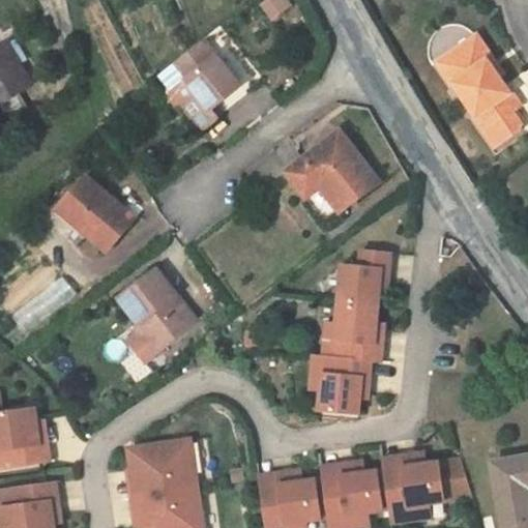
[(264,0),(261,3),(271,17),(289,3),(287,0),(264,0)]
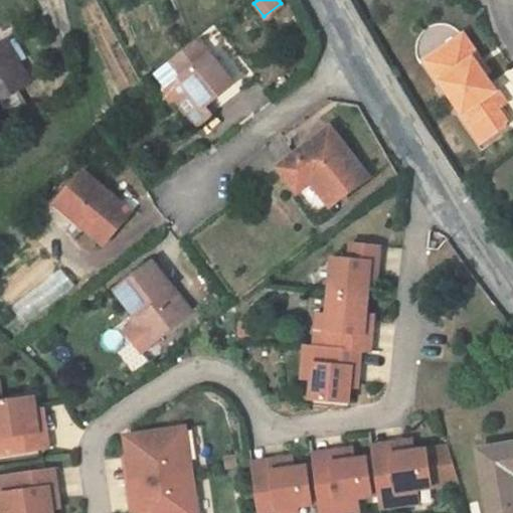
[(462,32),(455,37),(469,58),(471,57),(482,73),(487,69),(462,32)]
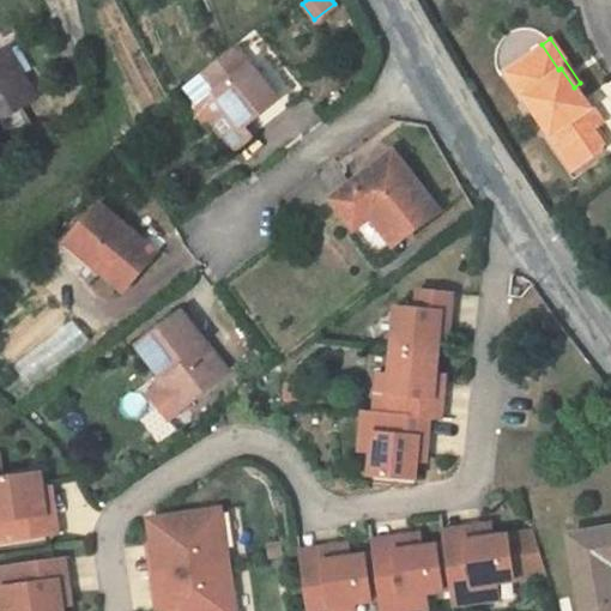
[(234,149),(252,134),(243,125),(277,98),(234,44),(182,86),(197,104),(197,112),(205,121),(212,122),(234,149)]
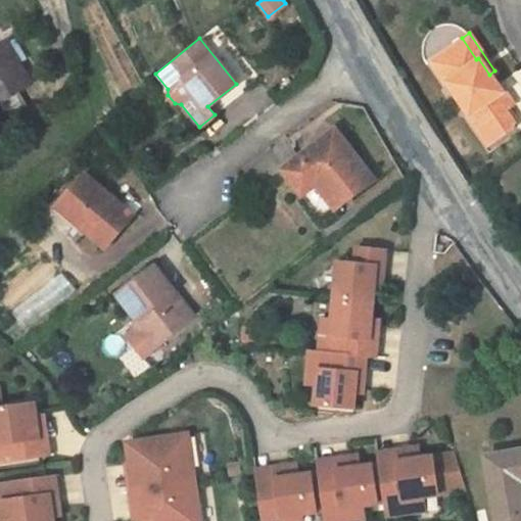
[(500,90),(489,75),(478,58),(476,59),(462,38),(430,60),(444,83),(446,82),(467,112),(466,113),(475,127),(503,108),(511,103),(502,89),(500,90)]
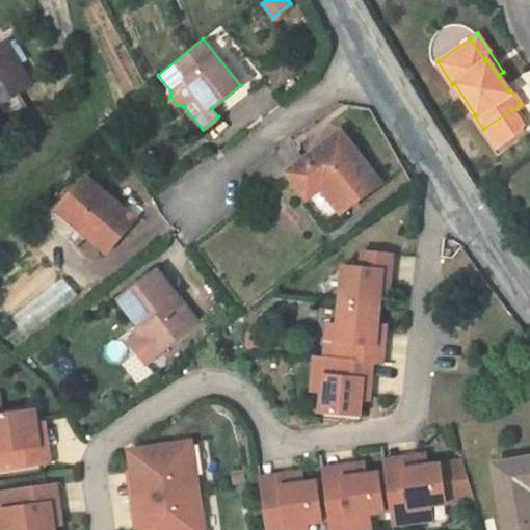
[(0,117),(1,120),(26,105),(17,90),(29,83),(4,41),(0,43),(0,117)]
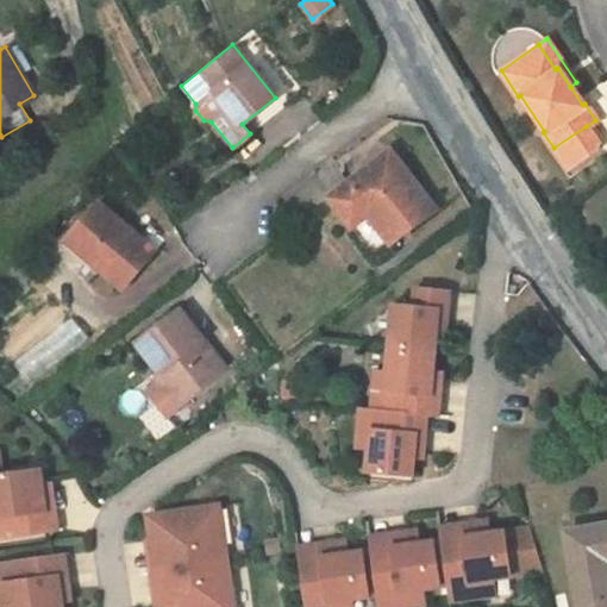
[(599,145),(586,126),(554,148),(567,167),(599,145)]
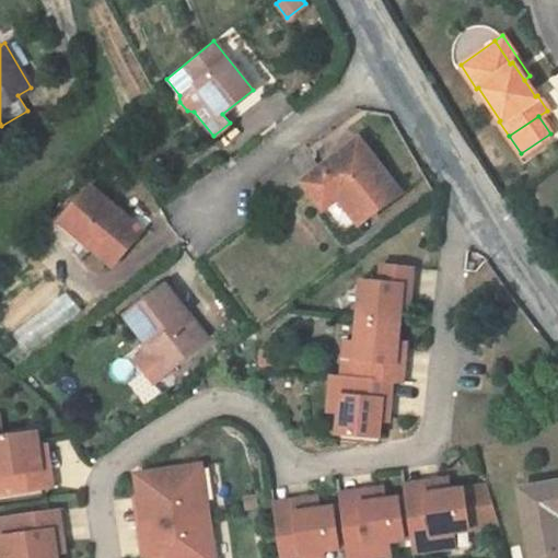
[(398,190),(358,137),(328,159),(333,164),(324,171),(320,165),(301,179),(341,233),(398,190)]
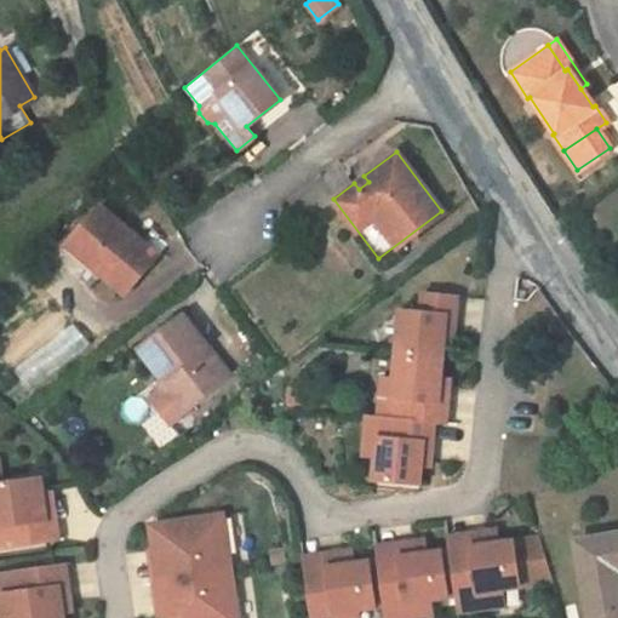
[(69,239),(98,263),(93,268),(124,293),(156,253),(98,204),(69,239)]
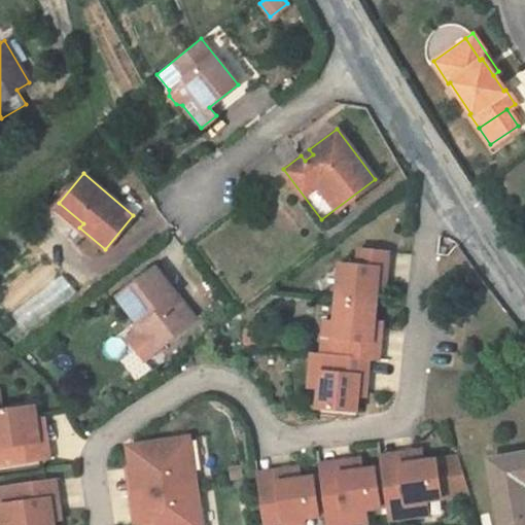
[(76,232),(79,228),(83,223),(59,203),(51,211),(76,232)]
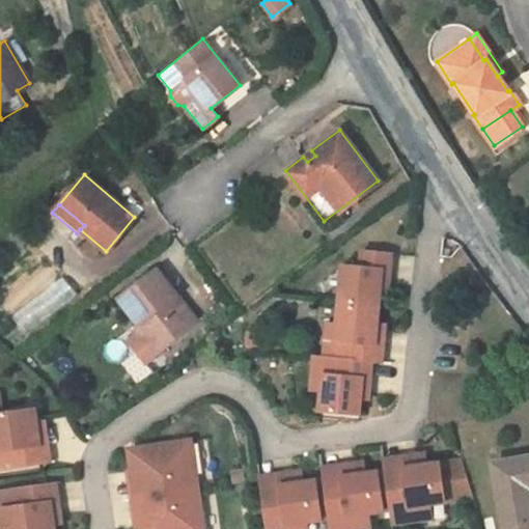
[(389,251),(360,249),(359,266),(341,263),(336,325),(335,335),(322,334),(321,355),(313,354),(311,377),(322,378),(321,390),(318,410),(358,414),(359,397),(367,398),(370,360),(380,361),(383,322),(376,321),(378,289),(386,290),(389,251)]
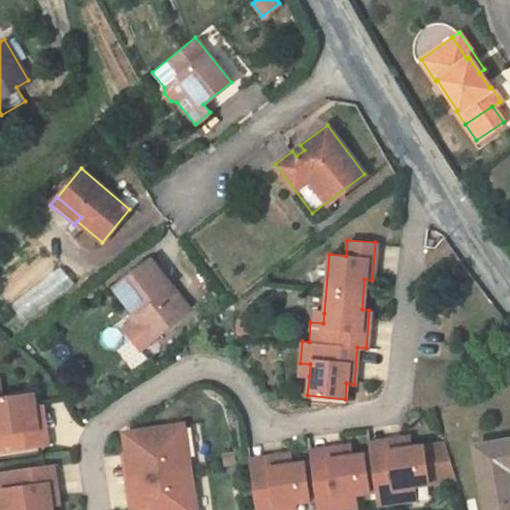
[(151,256),(114,284),(137,314),(154,336),(190,308),(151,256)]
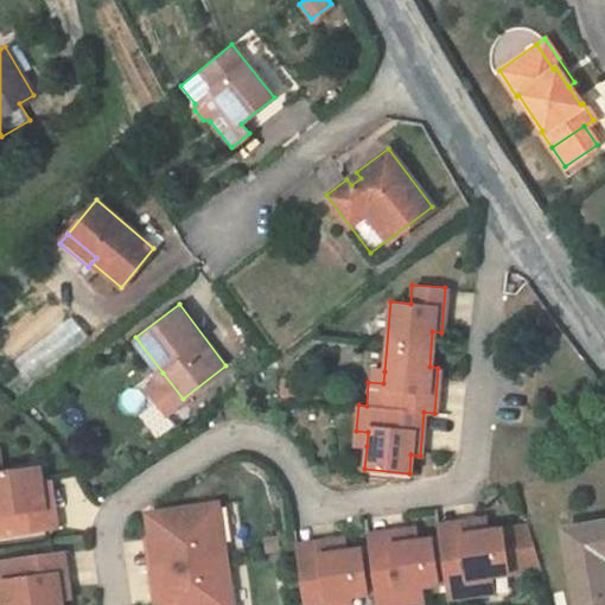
[(369,370),(368,382),(383,383),(384,371),(369,370)]
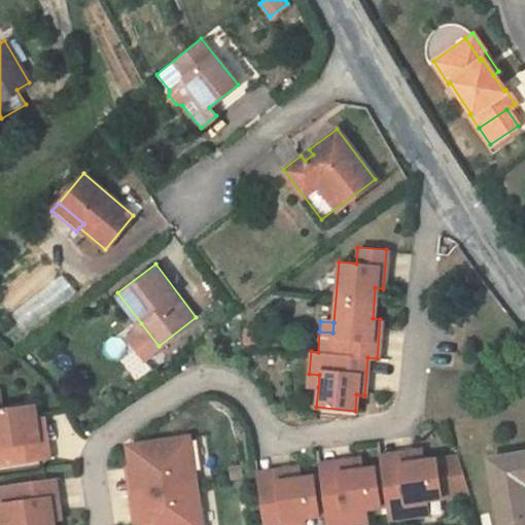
[(144,356),(159,346),(141,323),(127,335),(144,356)]
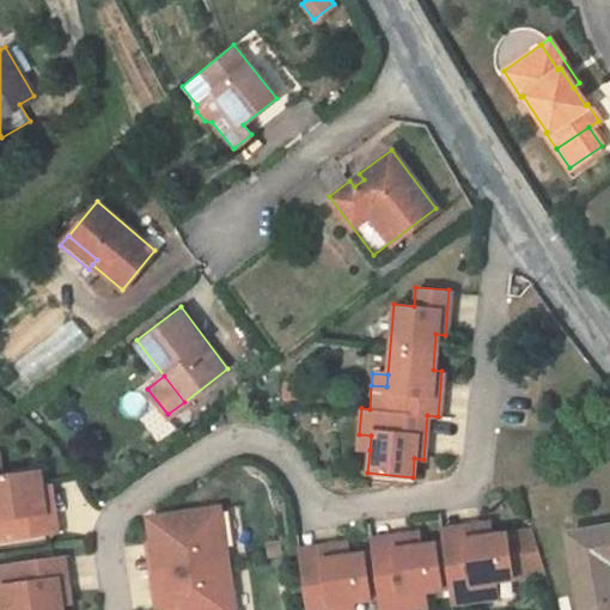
[(609,386),(605,383),(597,390),(609,401),(609,386)]
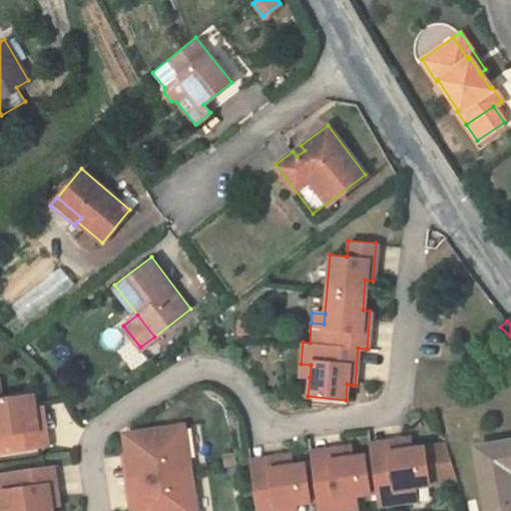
[(300,376),(310,377),(311,365),(301,364),(300,376)]
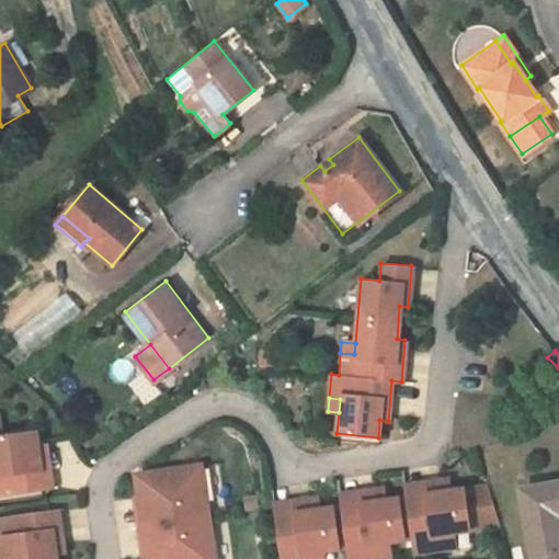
[(35,429),(0,434),(0,493),(44,488),(42,469),(38,452),(46,451),(45,442),(36,443),(35,429)]
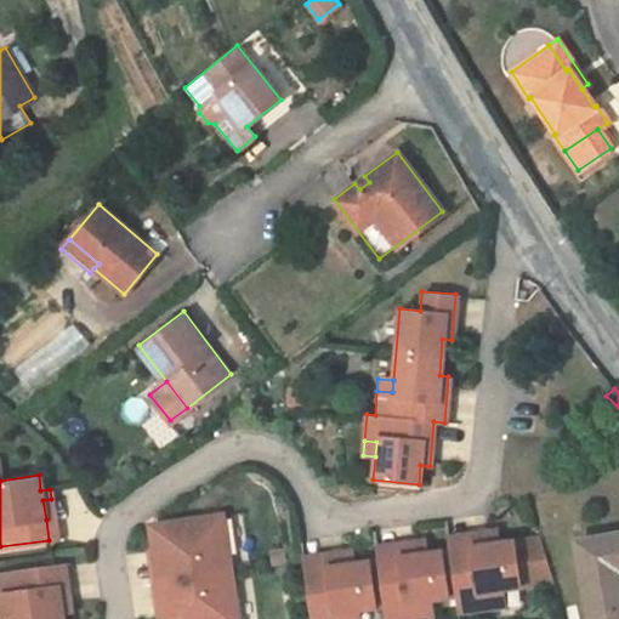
[(51,499),(43,500),(46,520),(55,518),(51,499)]
